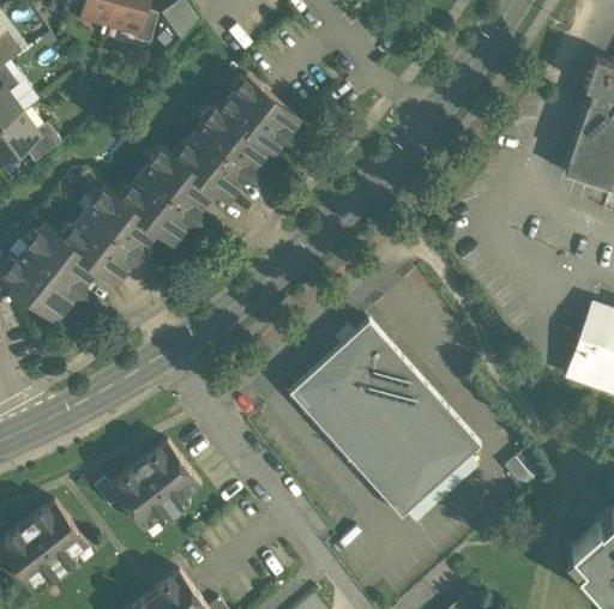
[(116,0),(86,0),(85,7),(82,18),(109,26),(116,0)]
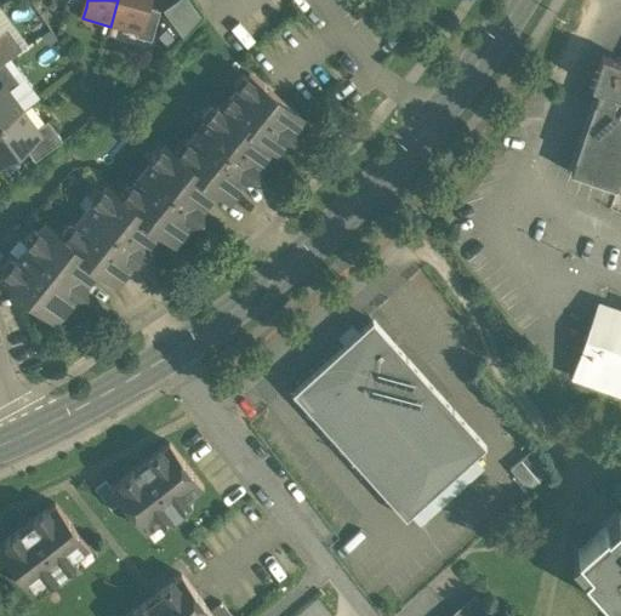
[(148,0),(118,0),(110,27),(137,34),(138,35),(146,11),(148,0)]
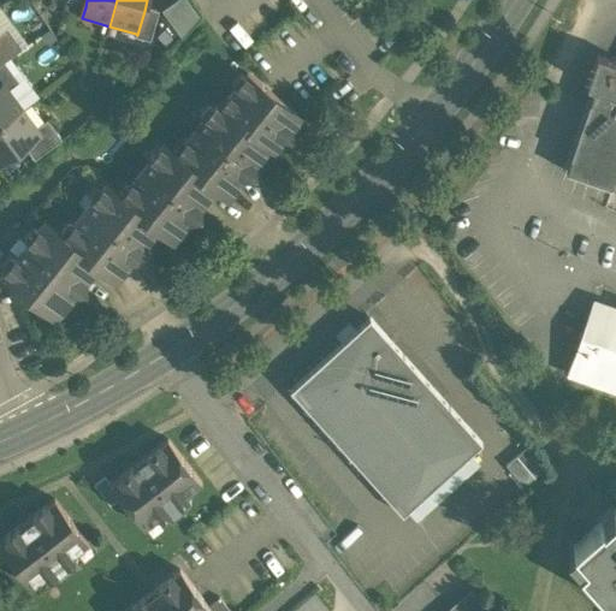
[(187,0),(183,0),(165,13),(182,37),(203,22),(187,0)]
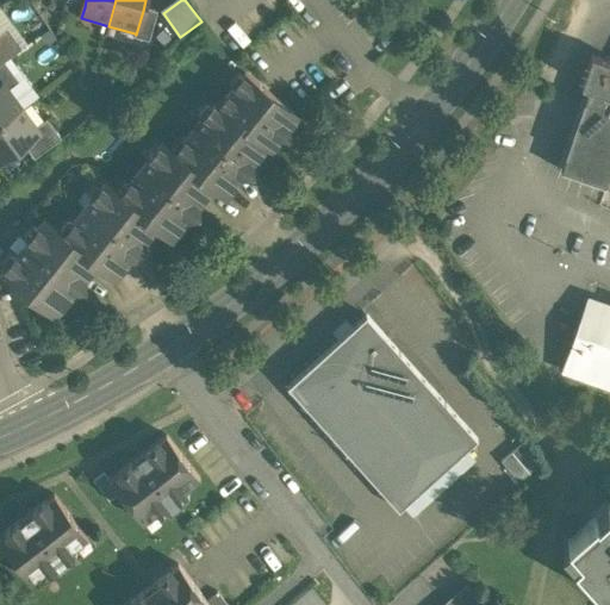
[(157,16),(143,11),(136,35),(135,33),(134,41),(148,45),(157,16)]
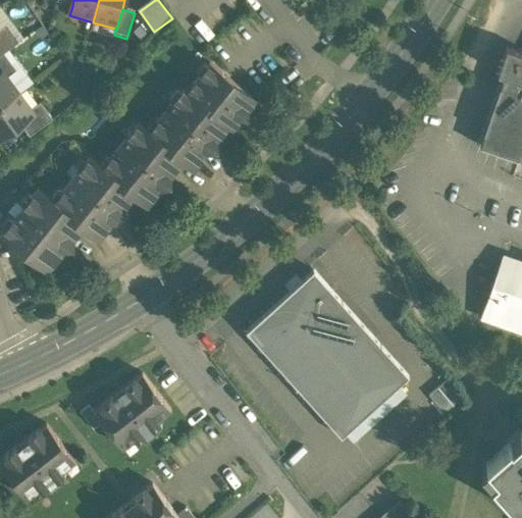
[(6,29),(0,33),(0,59),(3,57),(18,46),(6,29)]
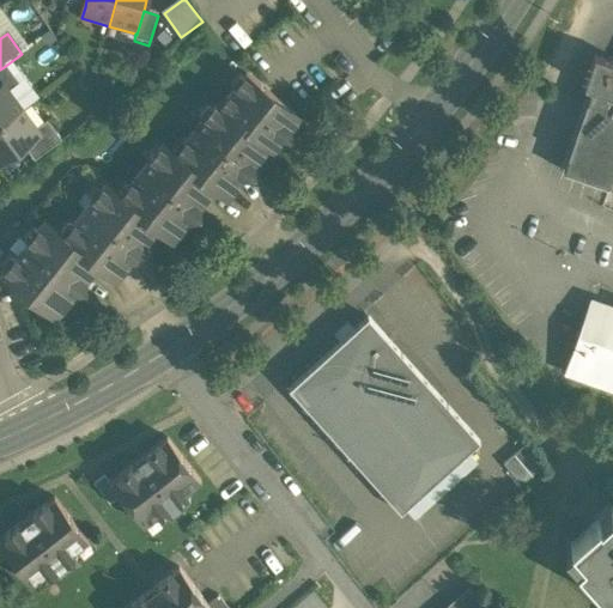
[(612,65),(595,59),(584,87),(594,91),(564,176),(610,192),(611,188),(612,183),(612,182),(612,65)]
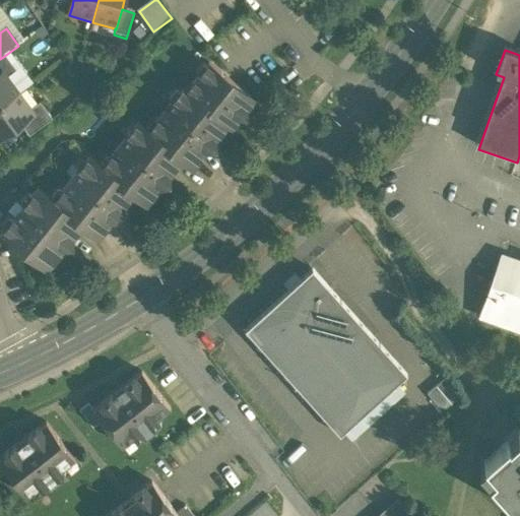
[(0,59),(0,77),(2,76),(6,81),(15,73),(3,57),(0,59)]
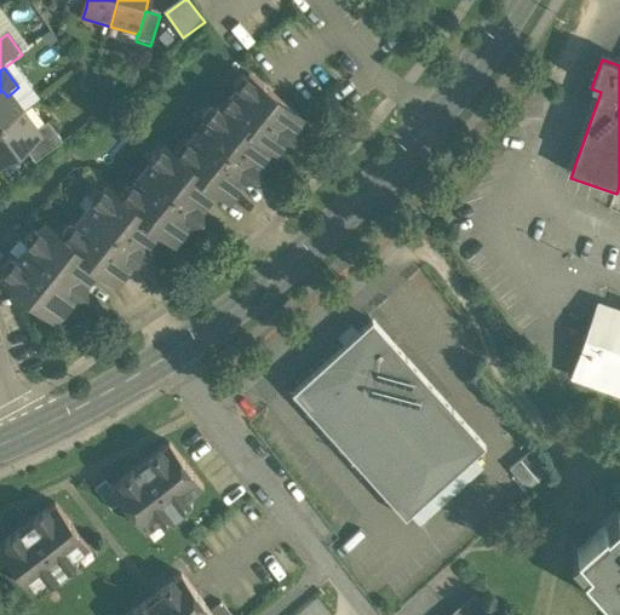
[(300,120),(248,78),(223,109),(271,149),(275,153),(283,142),(293,141),(292,131),(300,120)]
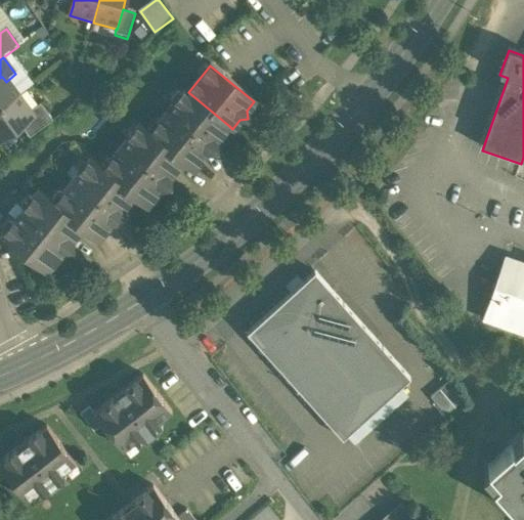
[(0,78),(0,111),(17,97),(6,82),(2,77),(0,78)]
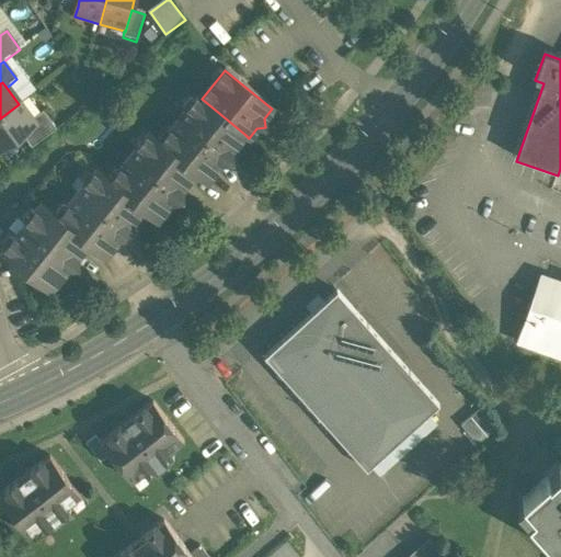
[(160,144),(159,144),(196,173),(195,174),(207,183),(222,163),(232,162),(231,154),(245,135),(202,99),(198,95),(160,144)]
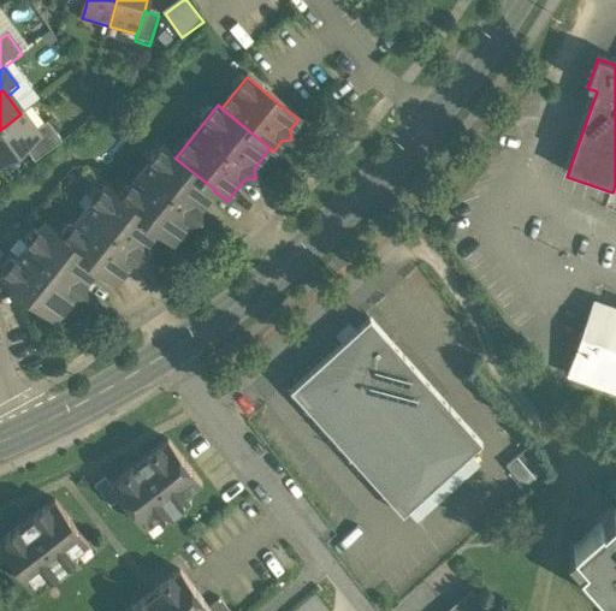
[(21,114),(0,130),(0,168),(24,150),(40,140),(35,134),(21,114)]
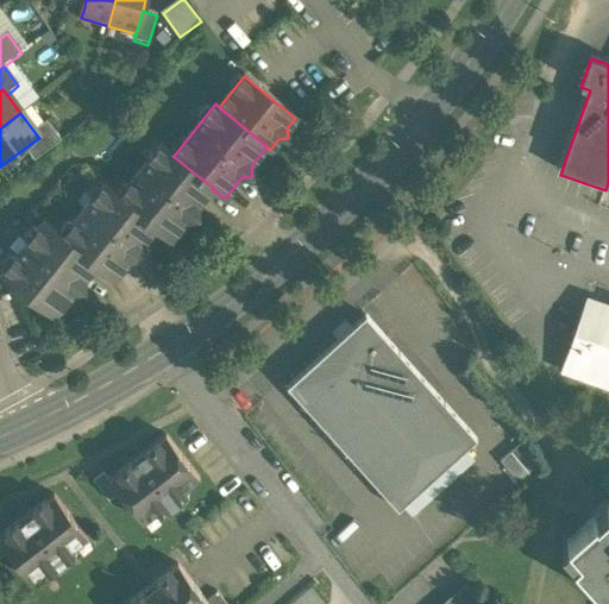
[(46,124),(35,132),(39,138),(24,149),(33,163),(61,143),(46,124)]
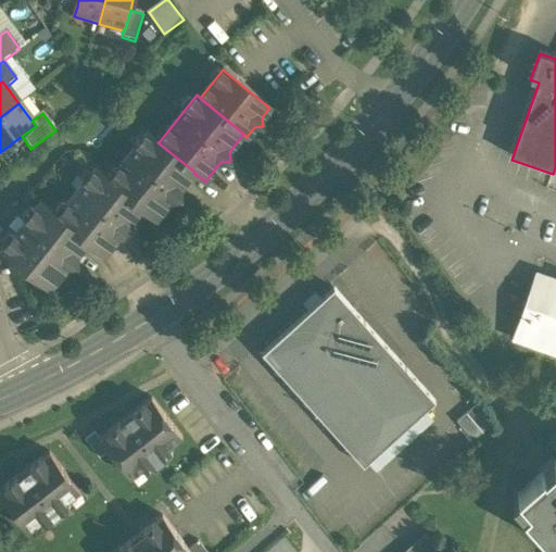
[(159,142),(147,133),(109,180),(109,182),(142,209),(155,220),(171,201),(180,200),(179,190),(193,173),(194,172),(158,142),(159,142)]
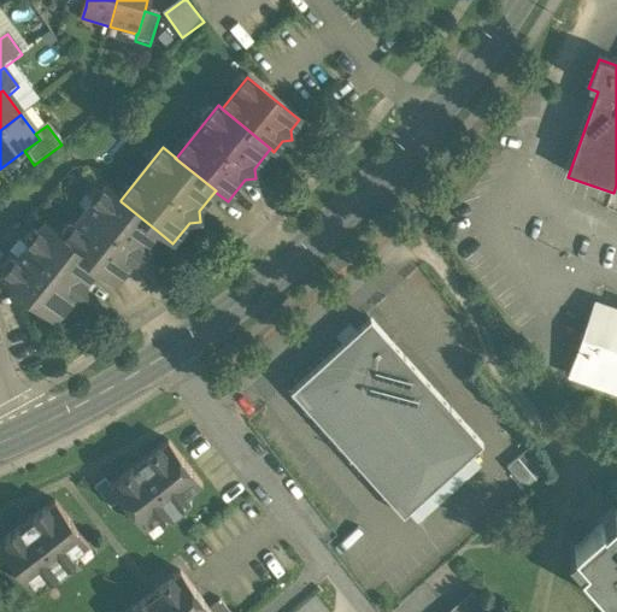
[(121,200),(106,188),(64,241),(98,269),(97,270),(116,284),(133,264),(144,263),(142,252),(158,231),(121,201),(121,200)]
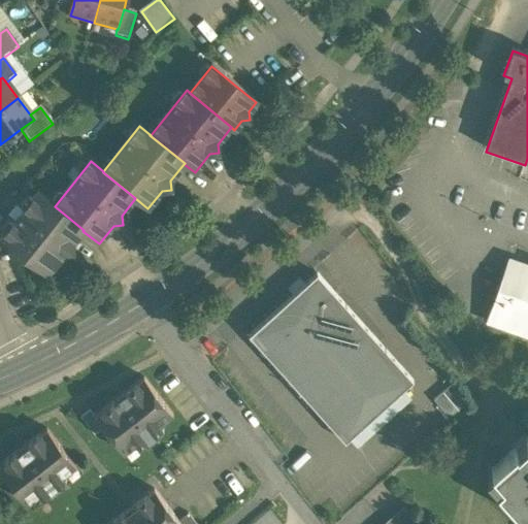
[(55,206),(38,194),(2,239),(47,275),(64,254),(73,253),(72,244),(83,231),(84,230),(55,206)]
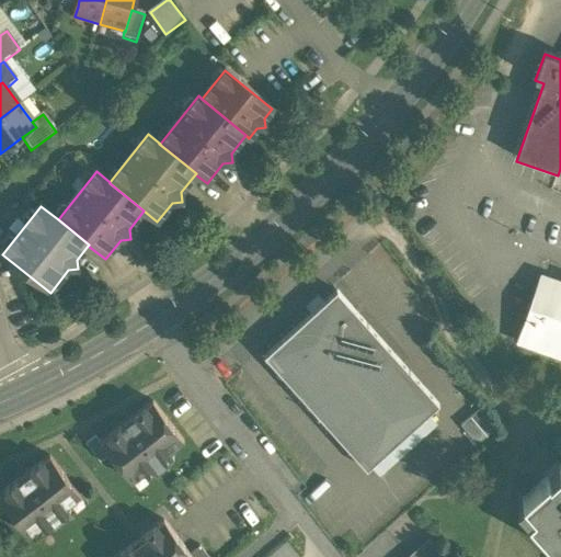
[(560,286),(539,280),(516,345),(560,360),(560,286)]
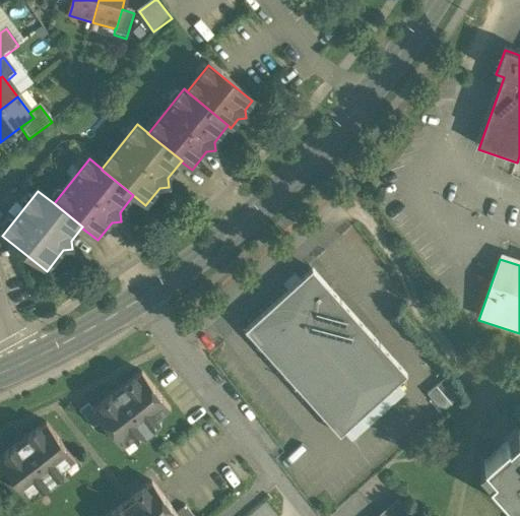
[(406,378),(312,273),(246,333),(341,437),(406,378)]
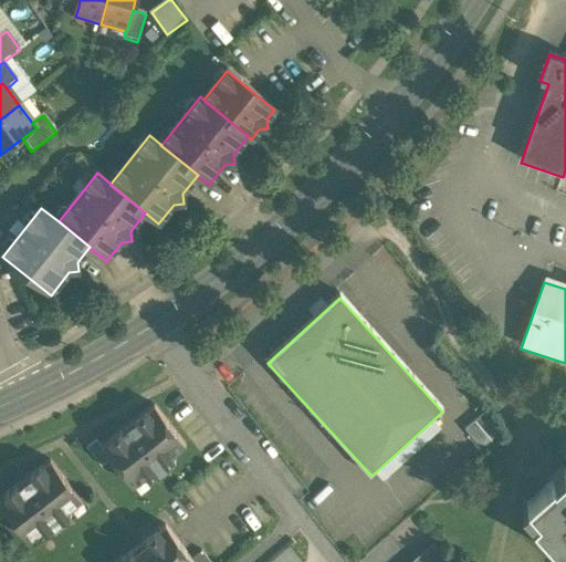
[(154,408),(102,448),(112,461),(133,489),(155,471),(159,477),(167,470),(163,465),(185,448),(154,408)]
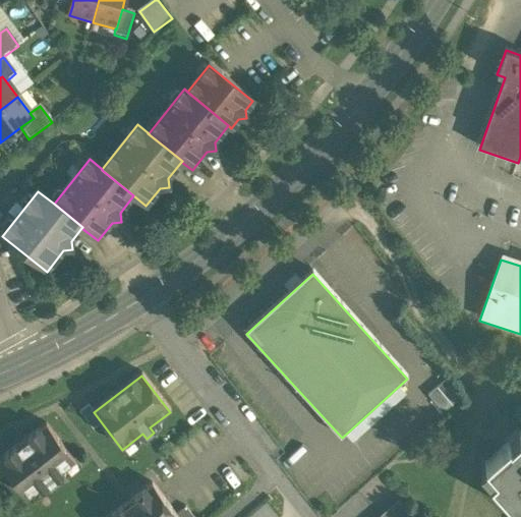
[(441,388),(431,394),(444,411),(452,406),(441,388)]
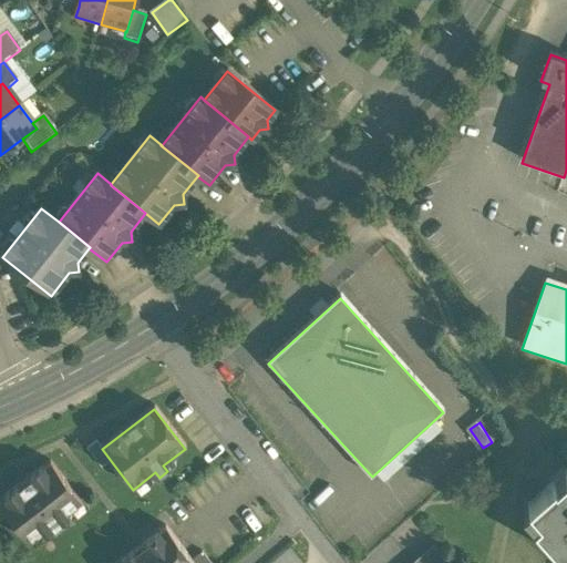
[(102,449),(96,443),(86,451),(102,470),(112,462),(102,449)]
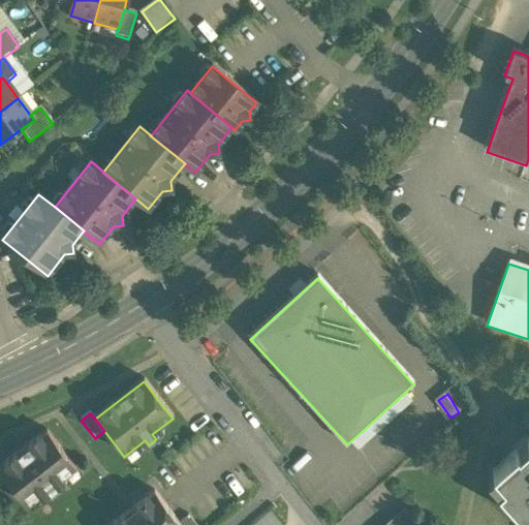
[(47,432),(0,468),(0,473),(6,483),(27,507),(48,492),(51,497),(59,491),(55,486),(75,470),(47,432)]
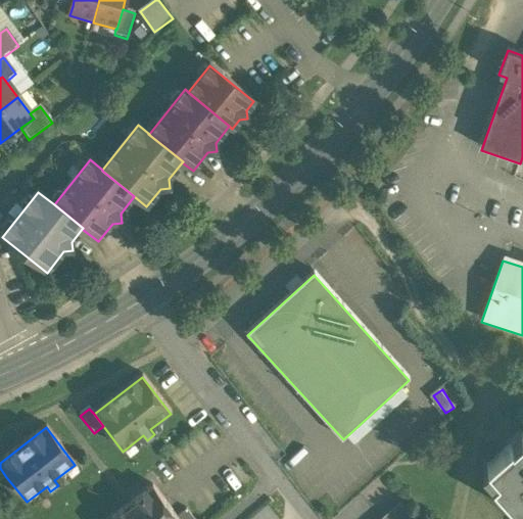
[(510,450),(481,475),(519,518),(522,518),(522,436),(522,438),(522,439),(511,451),(510,450)]
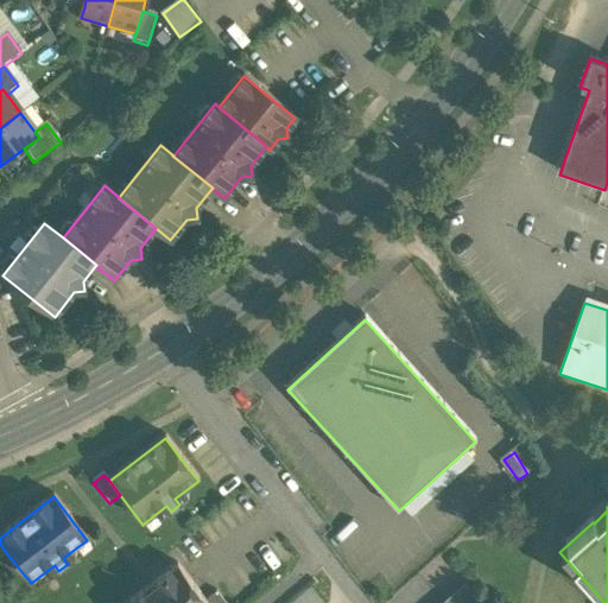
[(206,602),(177,565),(128,602),(206,602)]
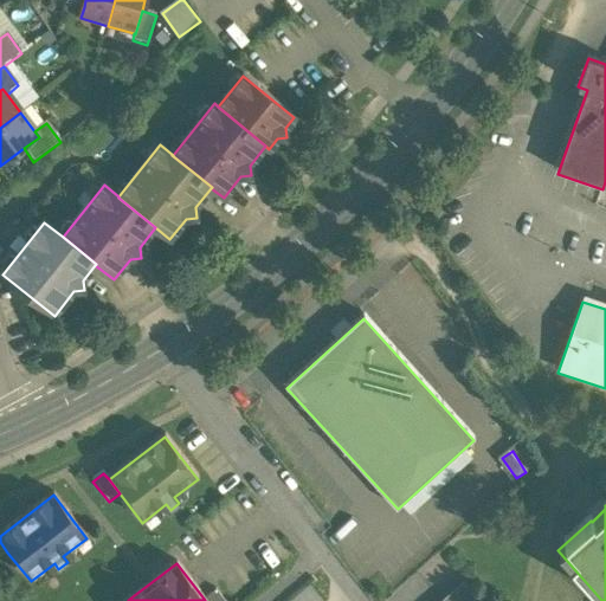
[(476,600),(463,586),(446,600),(476,600)]
